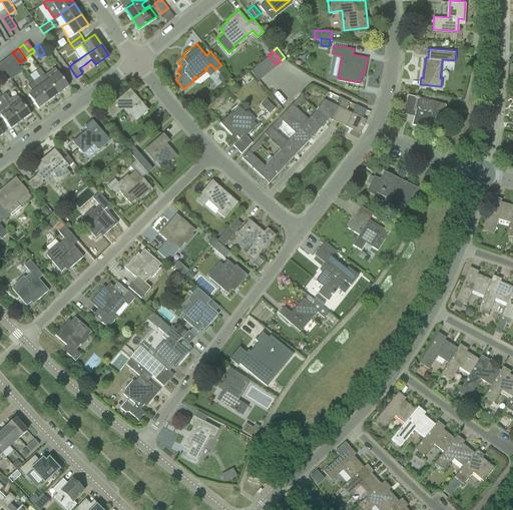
[(20,62),(12,52),(7,56),(15,66),(18,63),(20,62)]
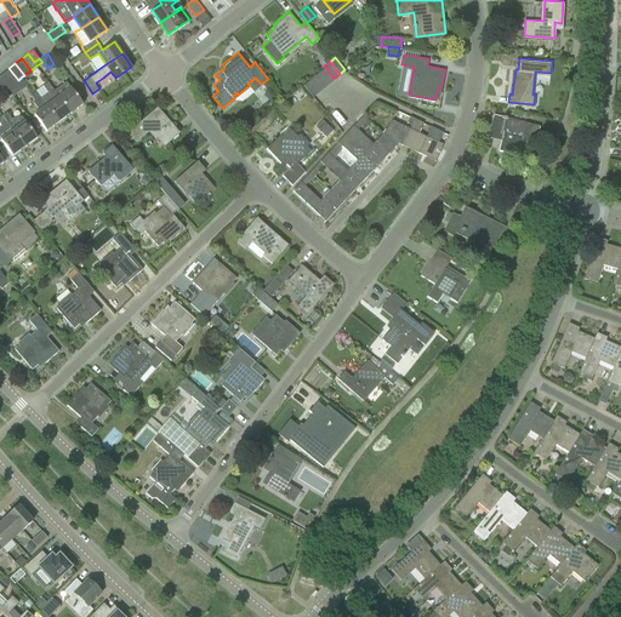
[(318,70),(329,83),(334,78),(324,66),(318,70)]
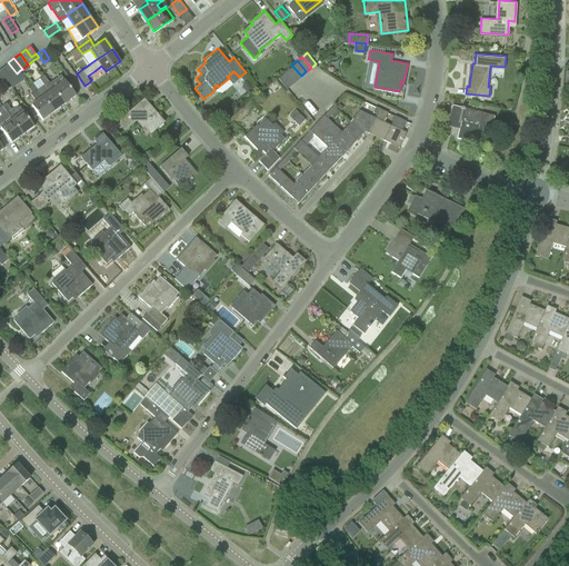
[(2,66),(11,78),(17,73),(8,62),(2,66)]
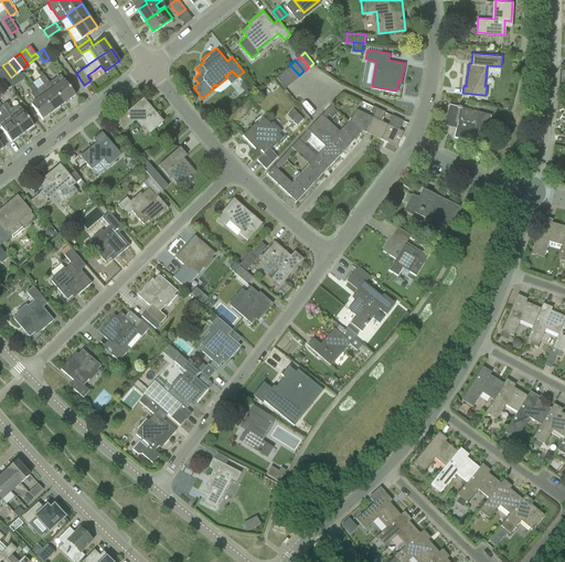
[(294,80),(299,75),(289,64),(285,69),(294,80)]
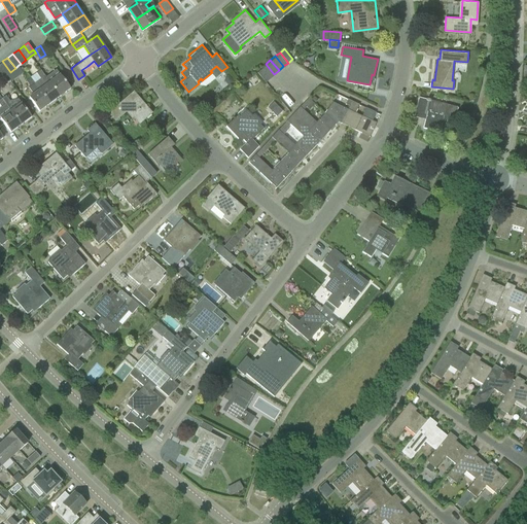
[(2,61),(0,63),(0,67),(5,75),(7,74),(10,72),(2,61)]
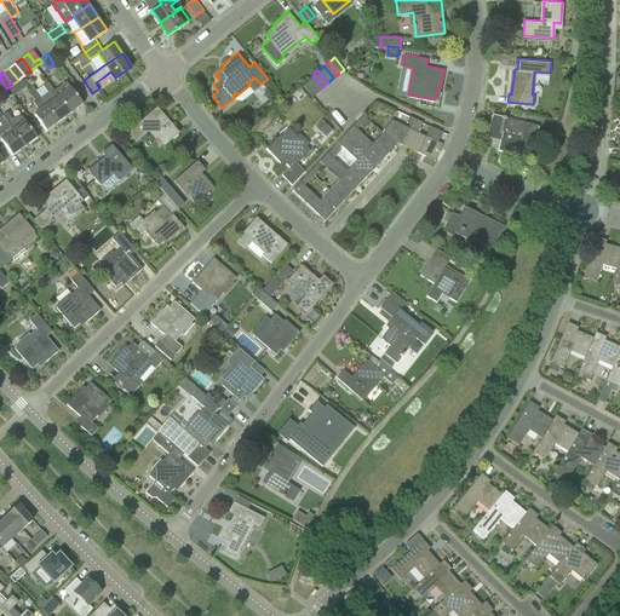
[(308,79),(317,91),(322,87),(313,75),(308,79)]
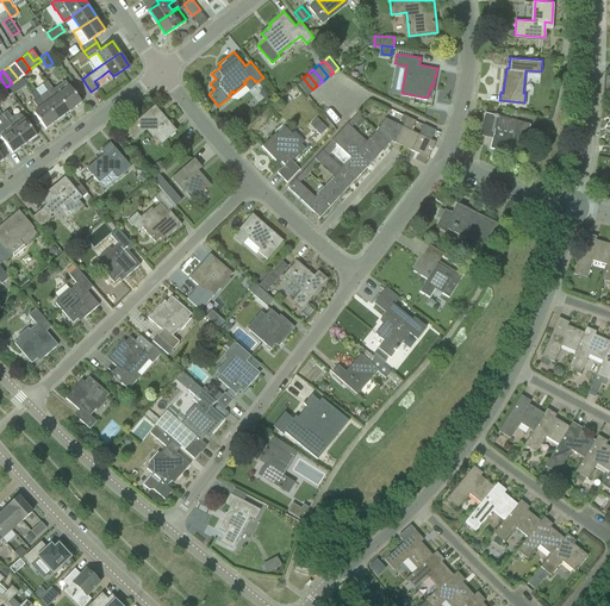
[(307,94),(312,89),(303,77),(298,81),(307,94)]
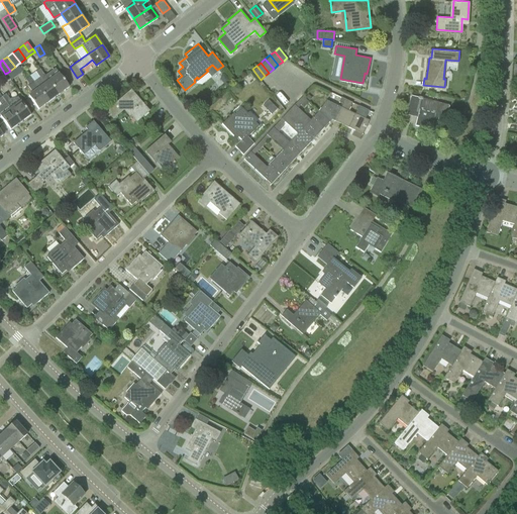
[(35,70),(40,76),(34,80),(48,100),(59,93),(44,74),(45,74),(39,67),(35,70)]
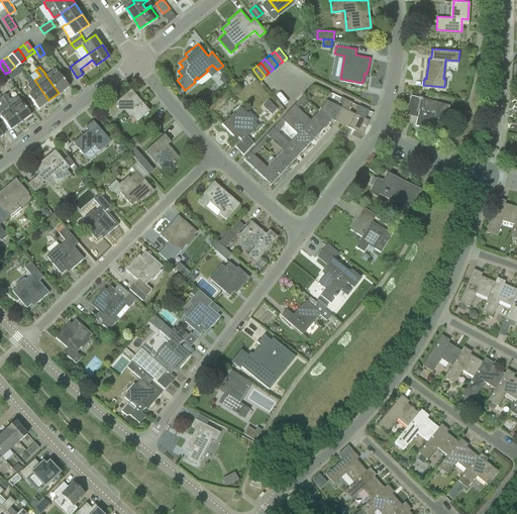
[(69,85),(59,72),(55,67),(45,74),(44,74),(59,93),(69,85)]
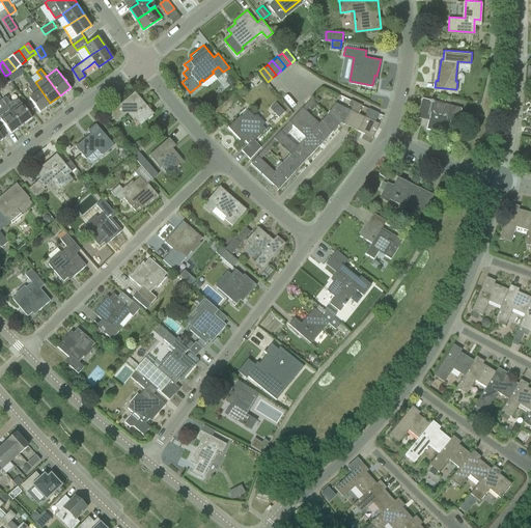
[(230,73),(227,76),(226,80),(231,85),(236,80),(230,73)]
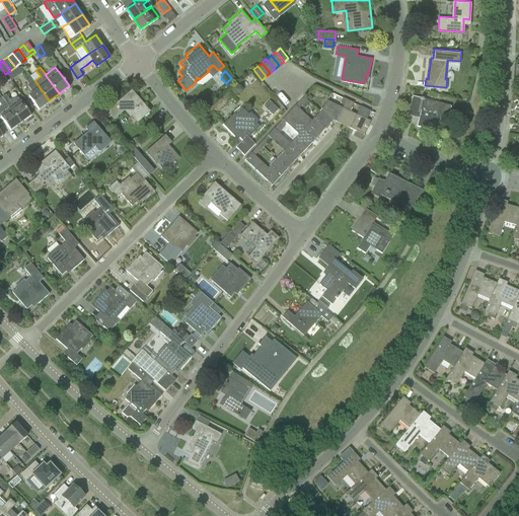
[(27,84),(32,91),(28,94),(39,107),(49,100),(34,80),(30,74),(29,74),(25,78),(29,83),(27,84)]
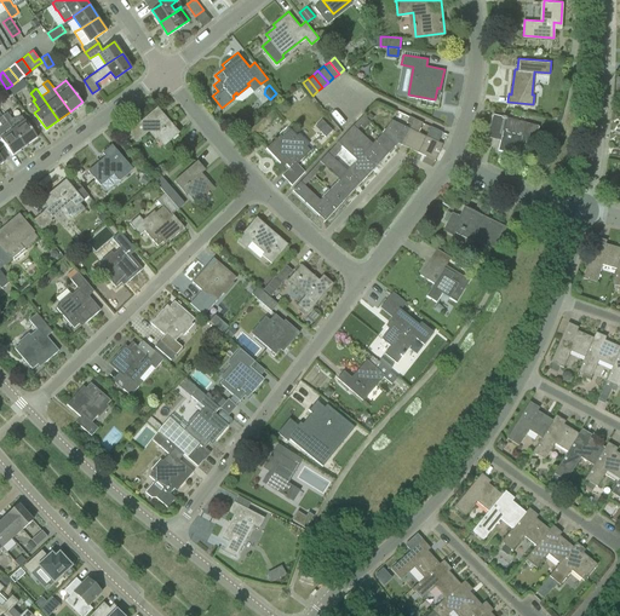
[(148,130),(155,138),(165,130),(172,138),(179,131),(158,105),(127,131),(136,140),(148,130)]
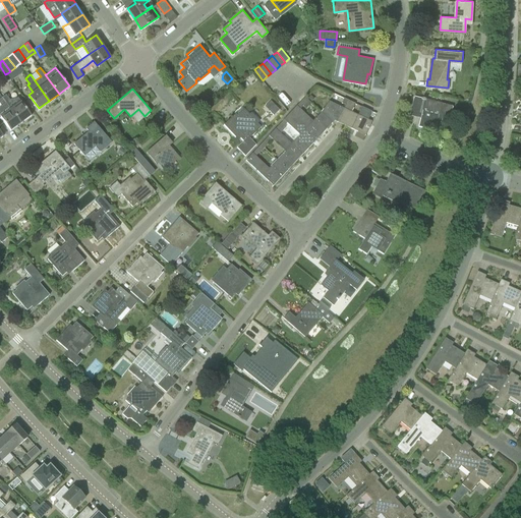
[(303,104),(308,99),(304,95),(299,101),(303,104)]
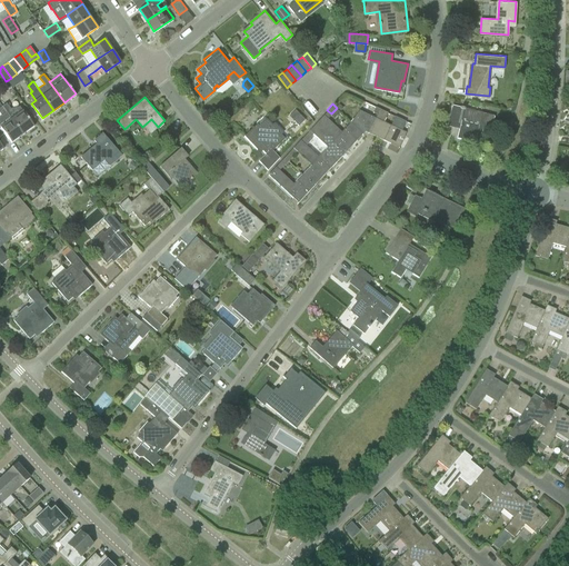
[(490,131),(495,113),(452,103),(448,120),(460,123),(457,136),(475,140),(478,128),(490,131)]
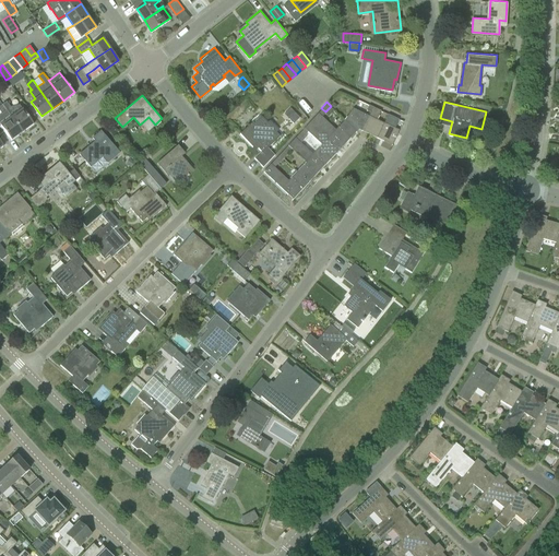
[(22,130),(11,116),(7,108),(2,103),(0,103),(0,109),(1,111),(0,111),(0,125),(1,125),(11,139),(22,130)]
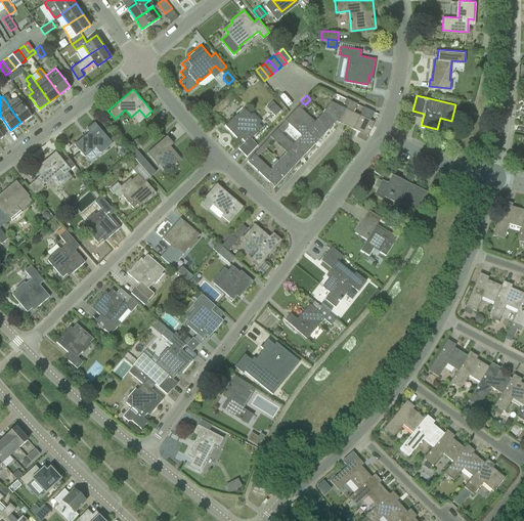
[(346,106),(339,121),(353,127),(359,114),(353,111),(357,102),(350,98),(347,103),(345,106),(346,106)]
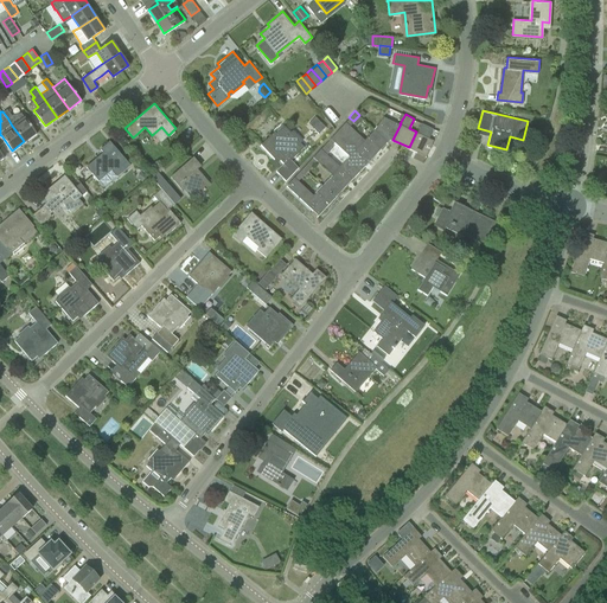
[(12,126),(24,141),(36,133),(24,116),(12,126)]
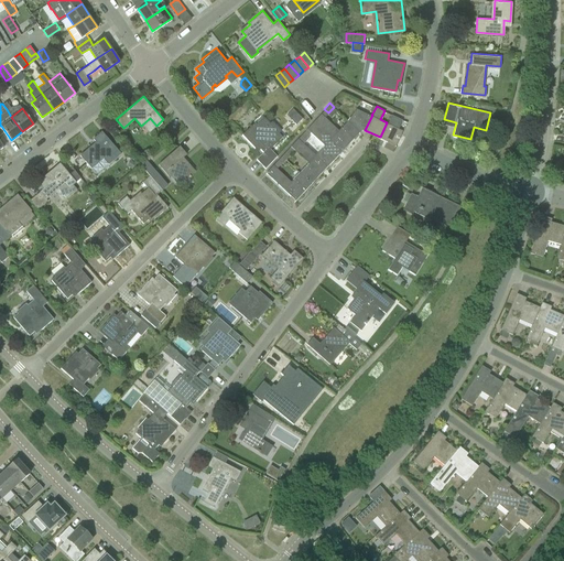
[(356,108),(347,119),(359,130),(361,128),(365,130),(372,115),(371,115),(356,108)]
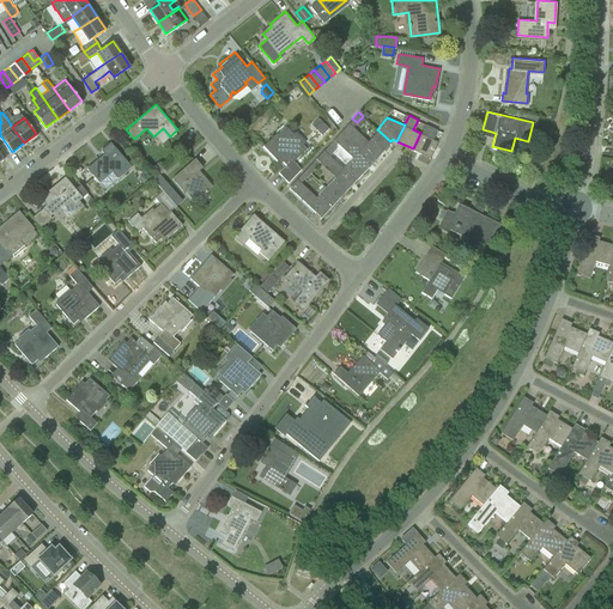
[(328,127),(323,121),(316,128),(321,133),(328,127)]
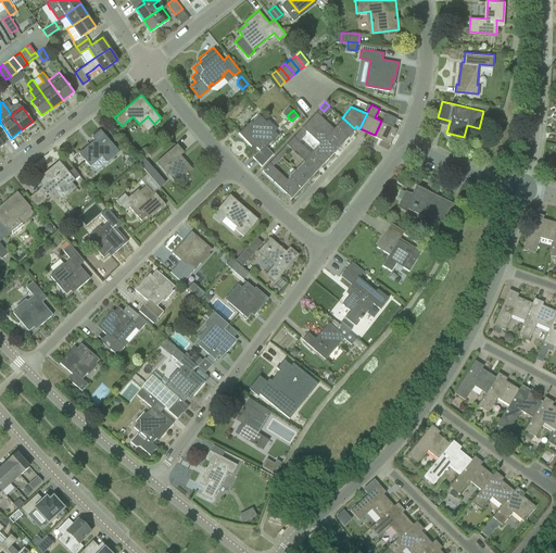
[(333,127),(320,114),(316,111),(310,118),(339,146),(354,128),(342,117),(342,118),(333,127)]
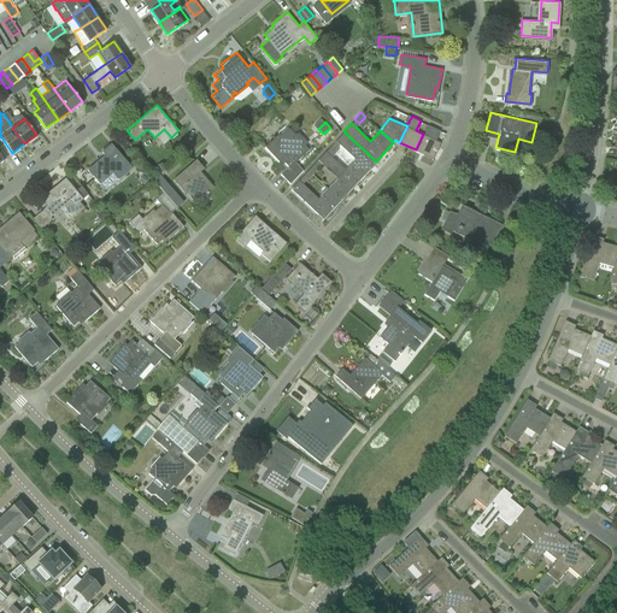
[(423,134),(416,149),(433,158),(440,142),(435,140),(440,129),(428,124),(423,134)]
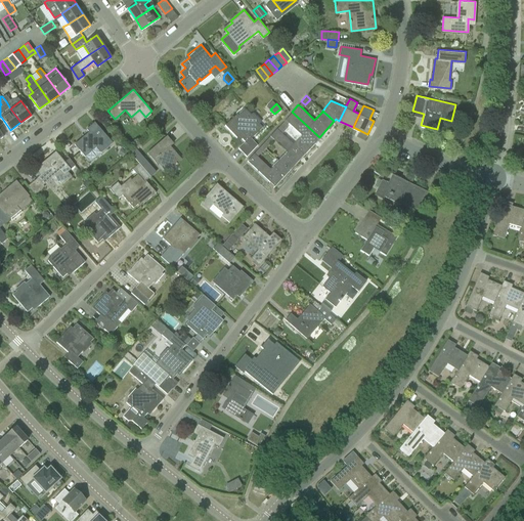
[(257,143),(250,137),(262,125),(245,106),(237,114),(236,112),(225,124),(236,136),(238,134),(245,140),(238,146),(247,156),(257,143)]
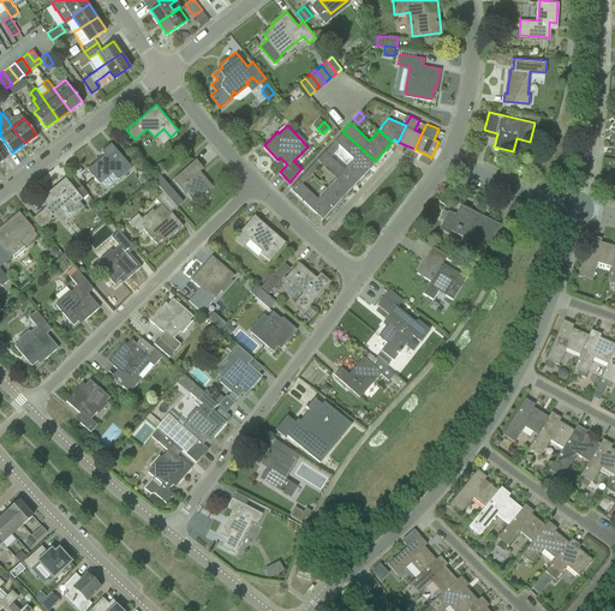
[(342,131),(334,139),(339,143),(353,157),(344,167),(357,180),(375,161),(342,131)]
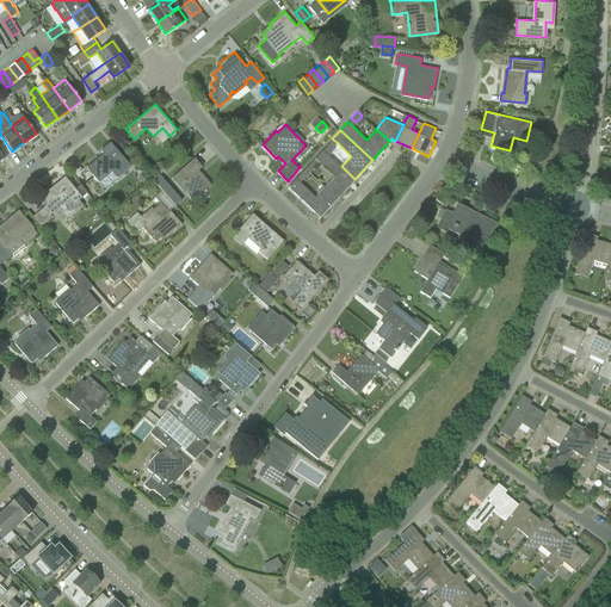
[(98,180),(111,169),(118,177),(131,165),(124,158),(110,141),(100,149),(104,152),(86,167),(98,180)]
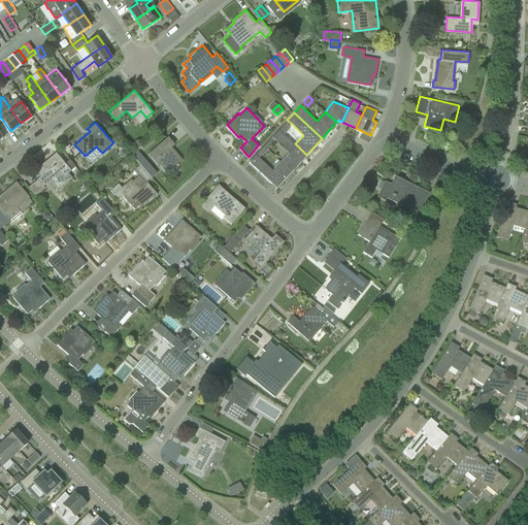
[(284,123),(278,128),(284,133),(289,128),(287,126),(284,123)]
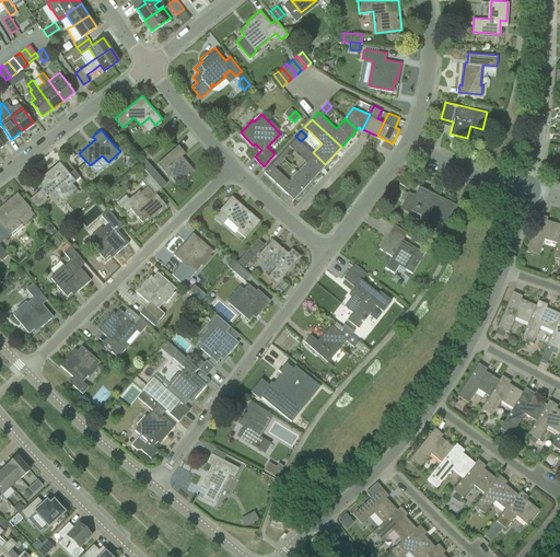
[(295,136),(288,144),(292,147),(306,161),(298,170),(310,181),(325,164),(313,152),(301,141),(295,136)]
